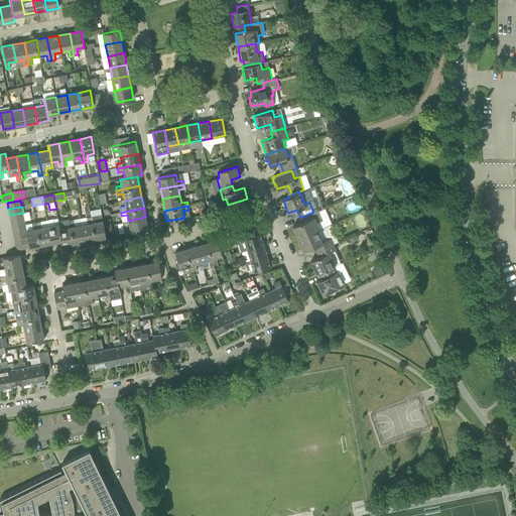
[(298,238),(323,228),(331,224),(324,208),(313,212),(302,217),(304,221),(292,226),(295,233),(296,233),(298,238)]
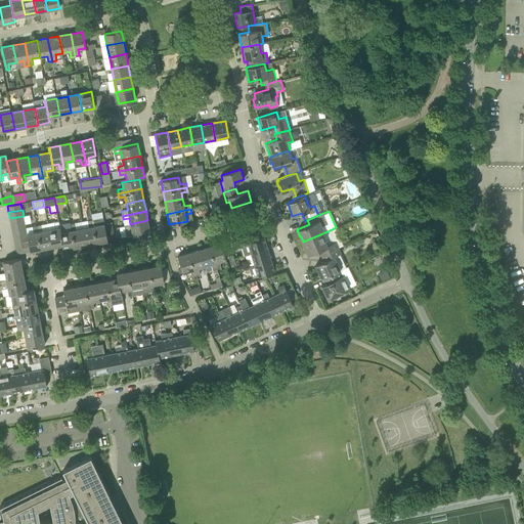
[(11,224),(25,221),(24,216),(10,218),(11,224)]
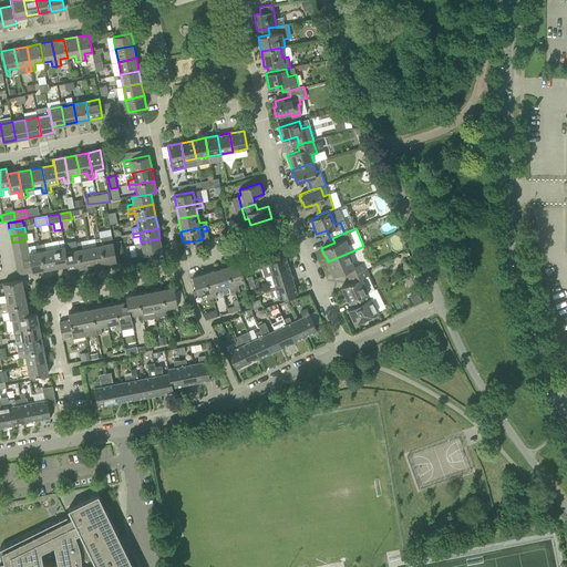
[(100,238),(105,263),(116,260),(113,241),(105,243),(104,237),(100,238)]
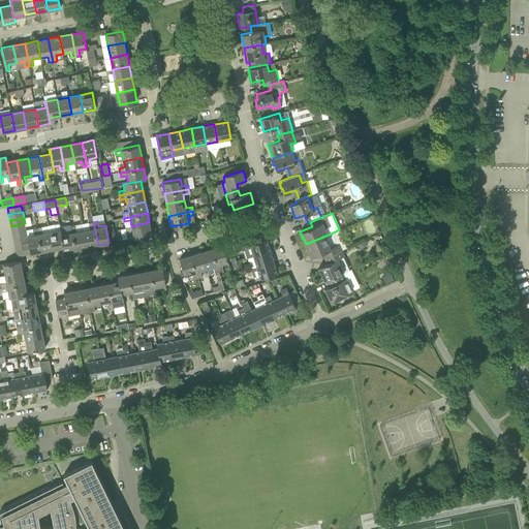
[(87,247),(98,245),(93,222),(89,222),(90,228),(84,229),(87,247)]
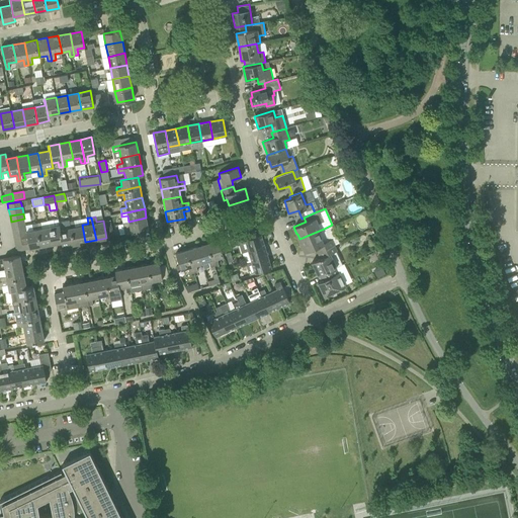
[(131,229),(124,230),(125,235),(149,230),(146,218),(128,222),(131,229)]
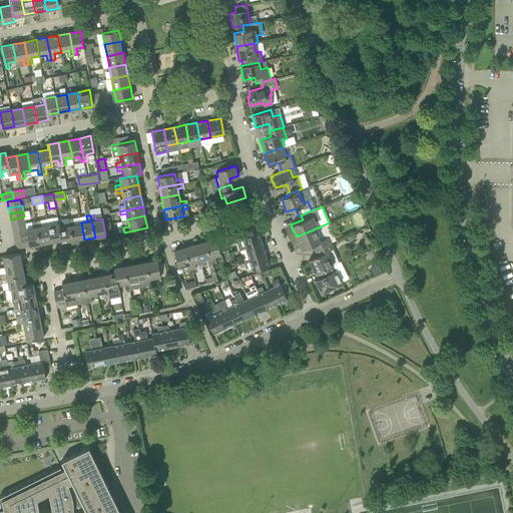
[(12,225),(25,222),(24,216),(11,219),(12,225)]
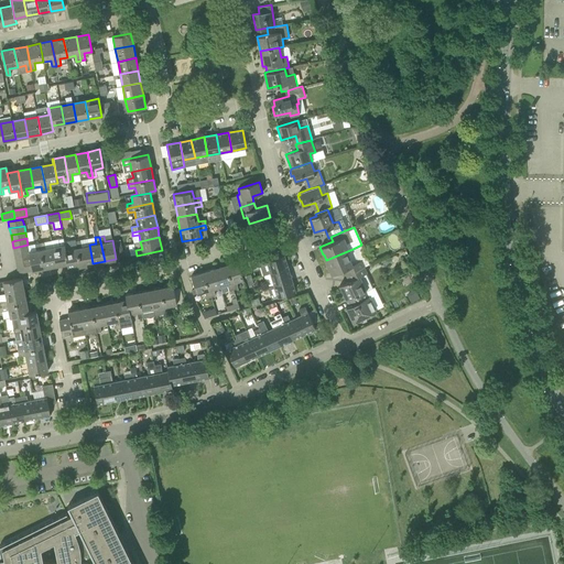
[(56,266),(67,263),(63,238),(58,239),(60,246),(53,247),(56,266)]
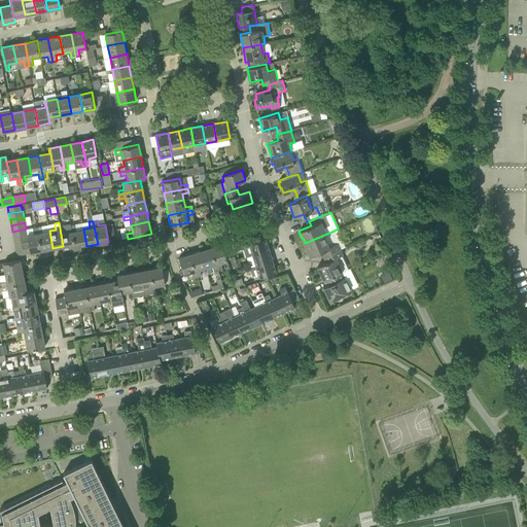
[(64,251),(75,248),(71,225),(67,226),(68,232),(62,233),(60,222),(59,222),(63,246),(64,251)]
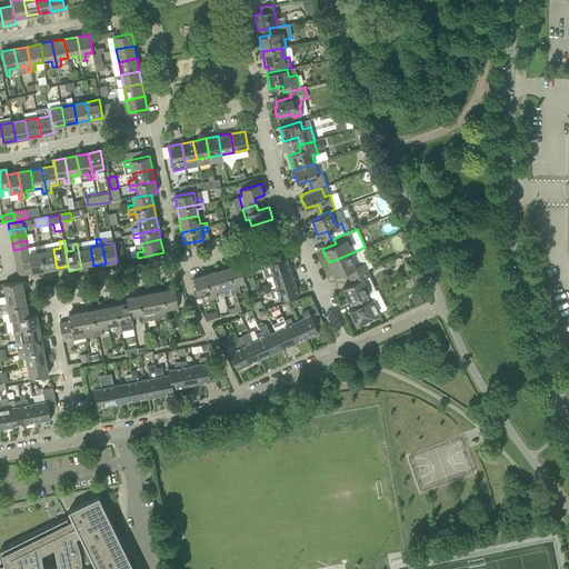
[(81,268),(93,266),(90,247),(82,249),(81,242),(77,243),(81,268)]
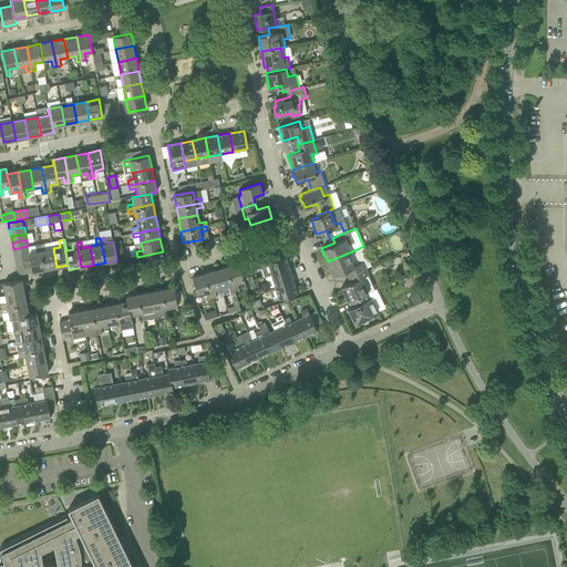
[(33,271),(44,269),(40,244),(35,245),(37,251),(29,253),(31,259),(32,265),(33,271)]
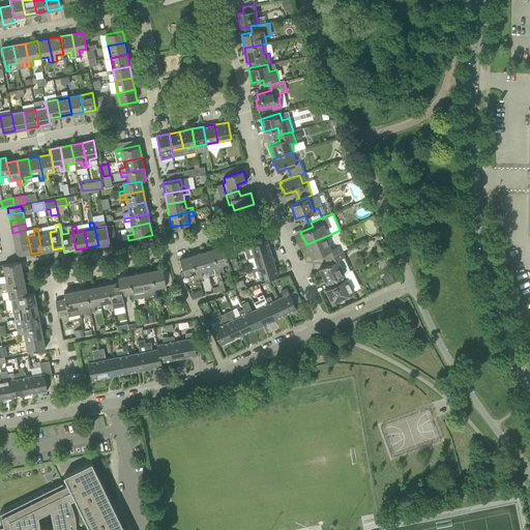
[(41,252),(53,249),(50,232),(42,233),(41,228),(37,228),(41,252)]
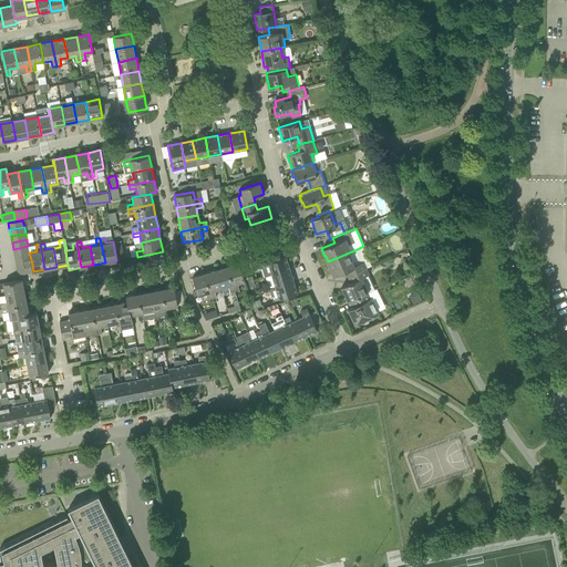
[(14,255),(29,253),(28,246),(13,249),(14,255)]
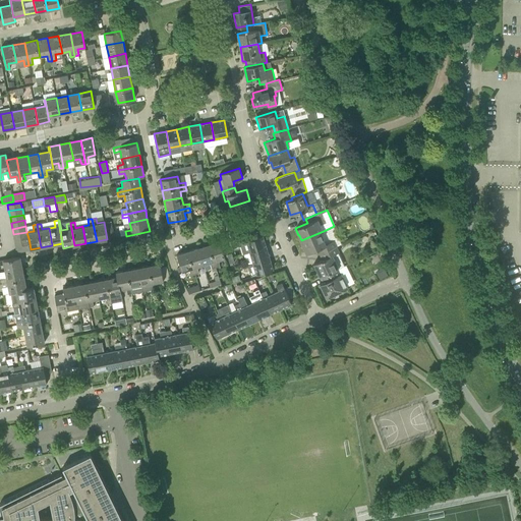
[(322,252),(337,246),(334,240),(331,241),(326,230),(301,240),(300,240),(306,253),(320,248),(322,252)]
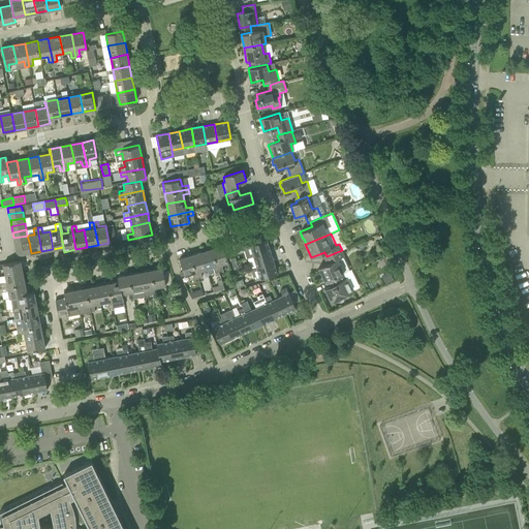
[(14,244),(29,242),(27,236),(13,238),(14,244)]
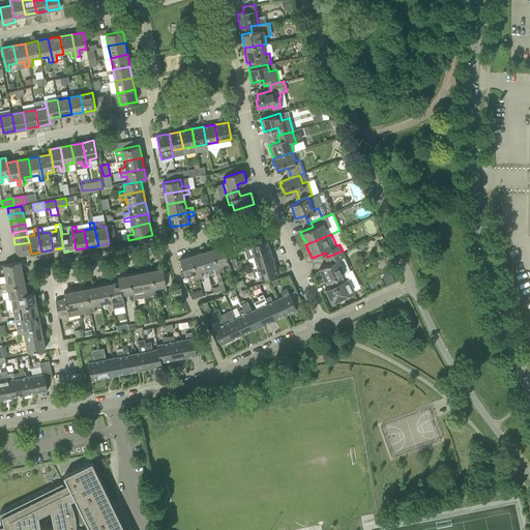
[(254,257),(271,252),(267,239),(257,242),(257,239),(243,243),(248,258),(254,257)]
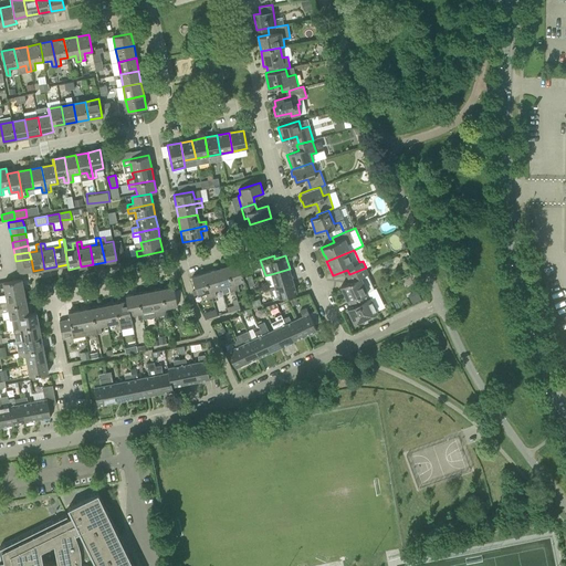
[(18,268),(32,264),(31,259),(16,261),(18,268)]
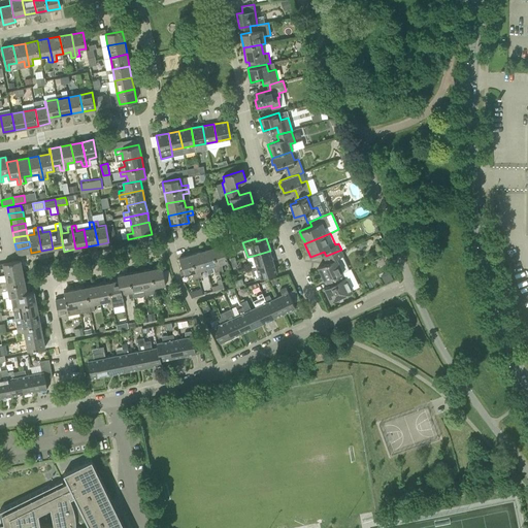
[(221,264),(228,262),(223,244),(211,248),(220,271),(223,270),(221,264)]
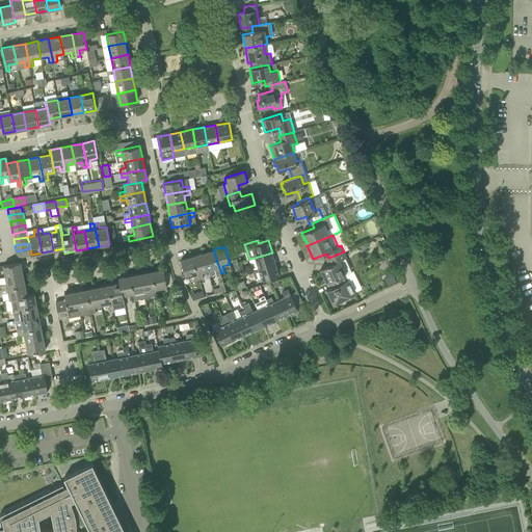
[(18,258),(31,255),(30,248),(17,251),(18,258)]
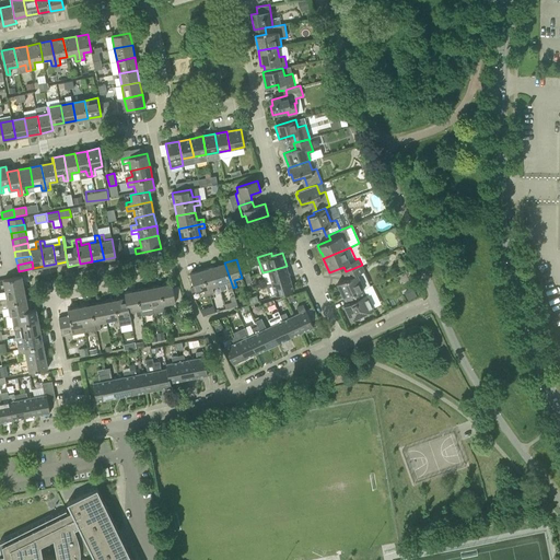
[(229,289),(233,288),(224,263),(213,266),(219,284),(226,282),(229,289)]
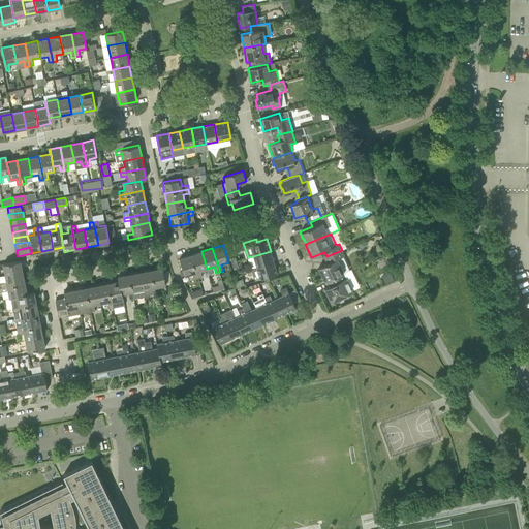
[(325,281),(343,273),(337,259),(344,255),(342,250),(327,256),(327,257),(324,257),(328,263),(318,268),(324,281),(325,281)]
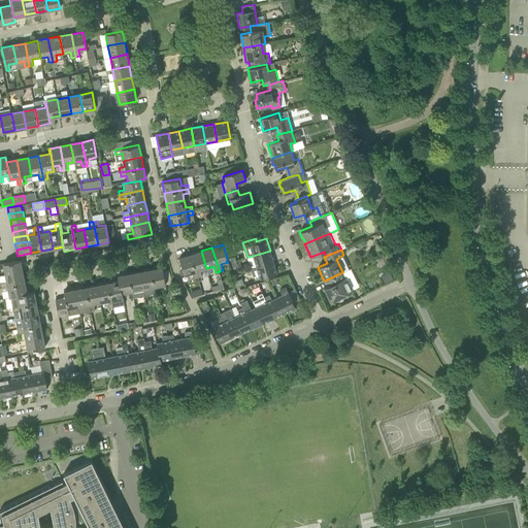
[(200,270),(206,268),(201,251),(190,255),(197,277),(201,276),(200,270)]
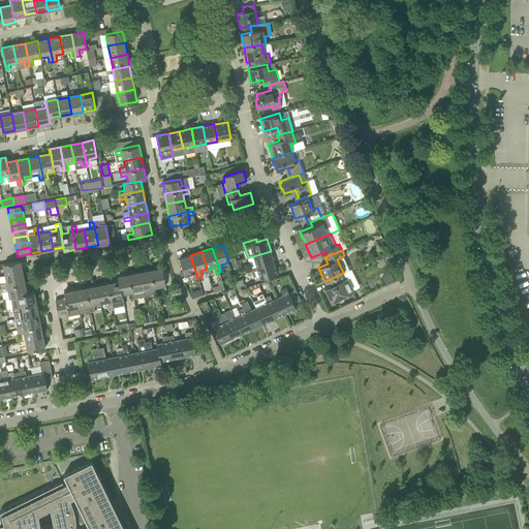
[(257,268),(274,262),(271,251),(253,256),(257,268)]
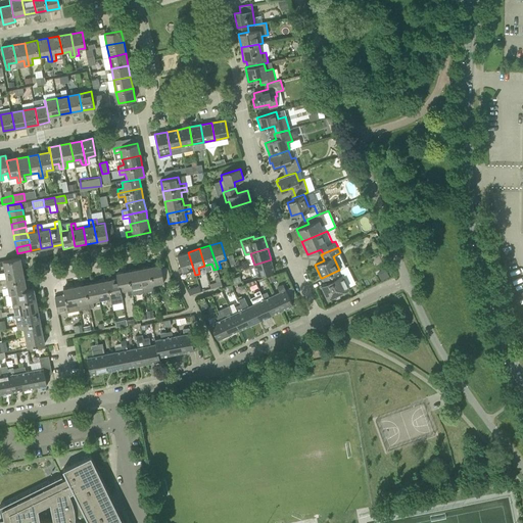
[(191,276),(195,275),(188,252),(178,255),(183,272),(189,270),(191,276)]
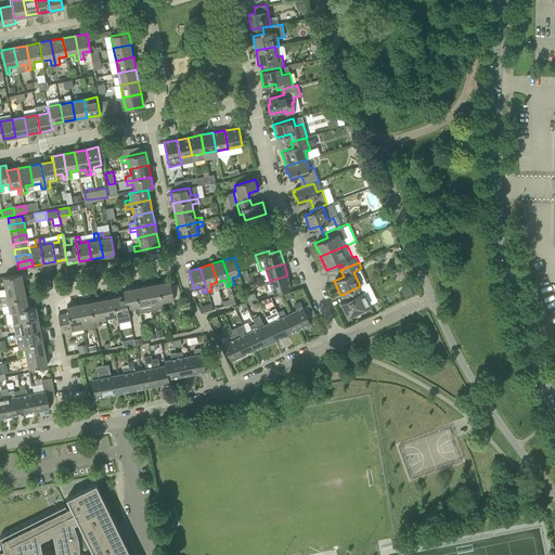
[(5,289),(24,286),(22,273),(0,278),(0,282),(3,282),(5,289)]
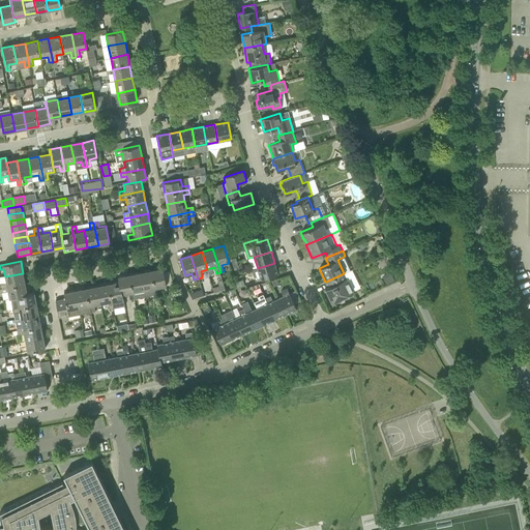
[(274,263),(258,268),(261,280),(277,274),(274,263)]
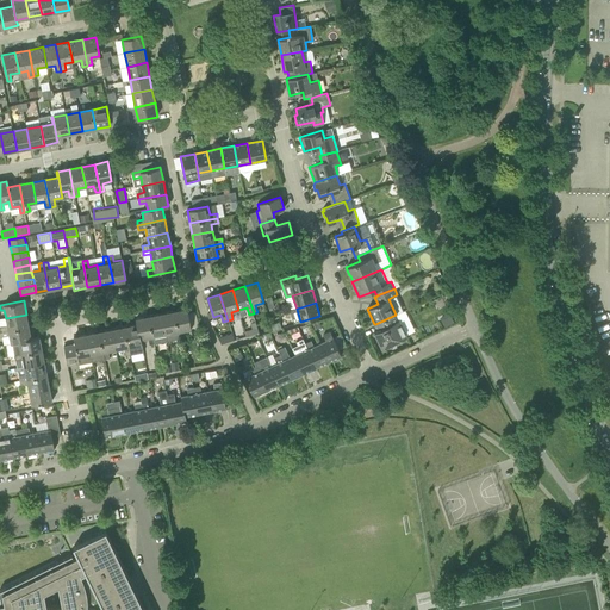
[(185,337),(182,330),(191,329),(187,309),(174,311),(179,338),(185,337)]
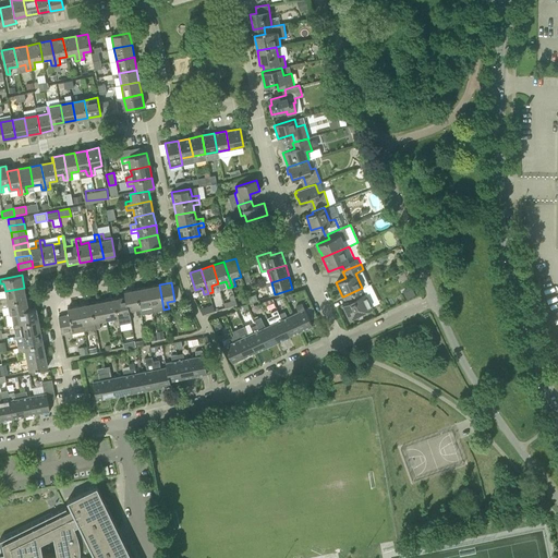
[(160,311),(164,310),(159,284),(147,287),(152,305),(158,304),(160,311)]
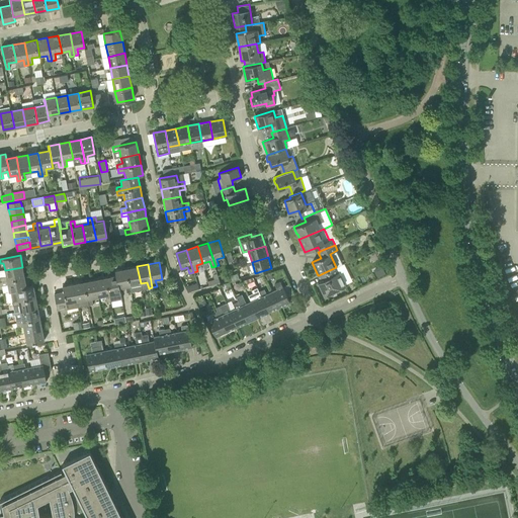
[(134,284),(141,283),(137,266),(125,268),(131,291),(136,290),(134,284)]
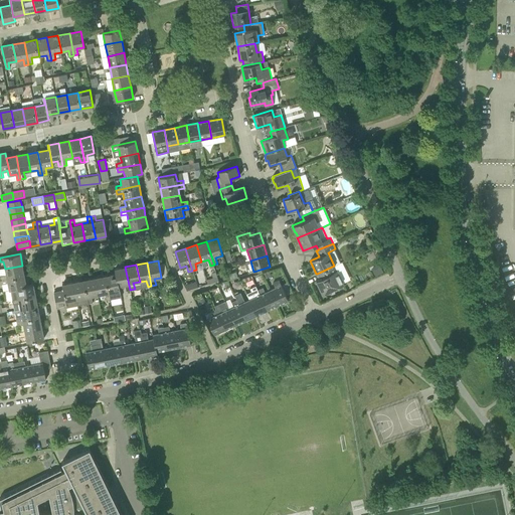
[(1,281),(24,276),(22,266),(5,269),(6,275),(0,276),(1,281)]
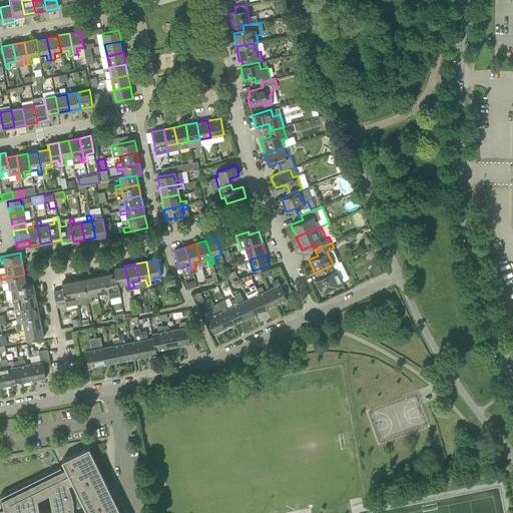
[(333,265),(316,273),(318,278),(315,280),(322,294),(328,291),(329,292),(331,292),(334,290),(333,289),(343,284),(336,270),(333,265)]
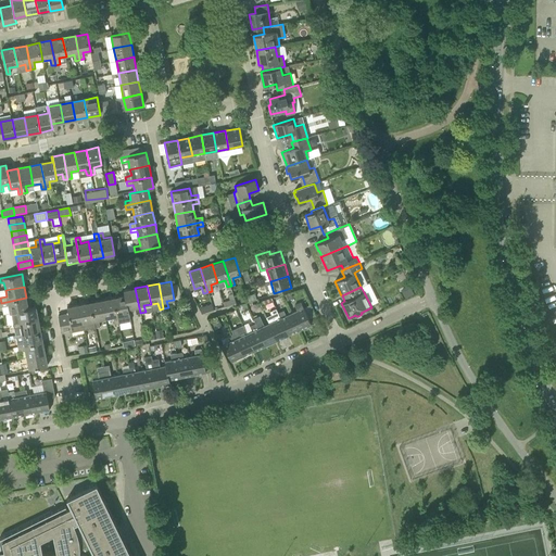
[(136,314),(140,313),(135,288),(124,290),(125,295),(126,302),(127,302),(128,308),(135,307),(136,314)]
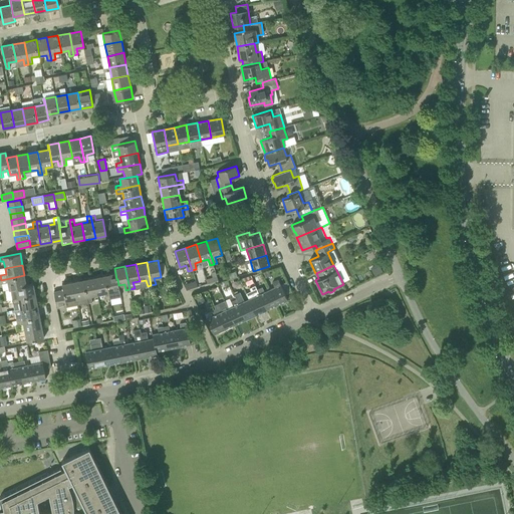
[(104,275),(109,298),(113,297),(112,291),(119,290),(118,285),(117,279),(116,279),(115,273),(104,275)]
